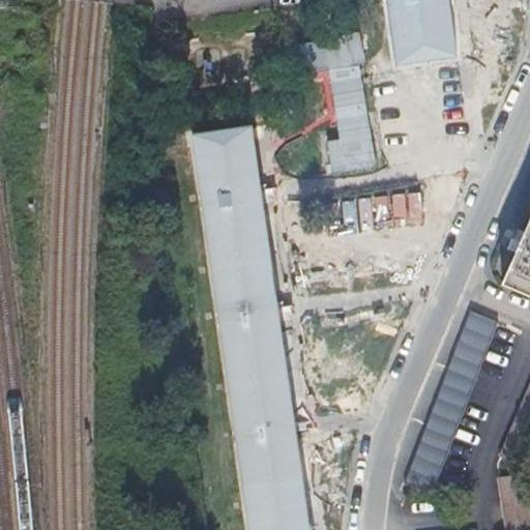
[(387,0),(396,62),(398,63),(454,55),(446,0),(387,0)]
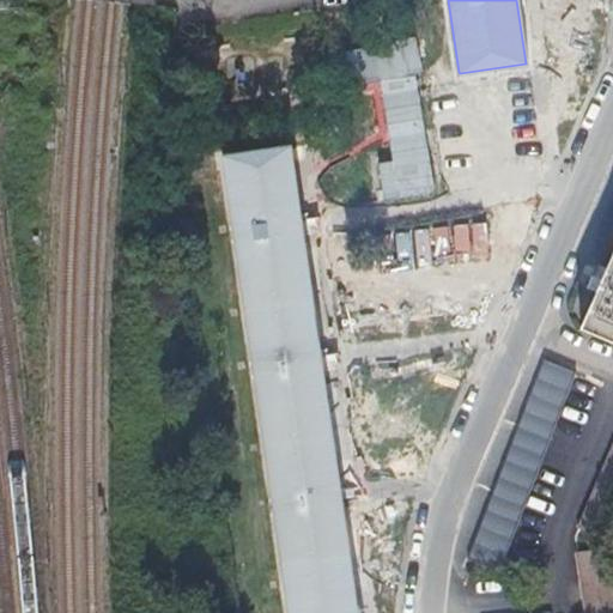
[(289,149),(218,156),(287,612),(358,612),(343,507),(353,505),(351,489),(340,490),(322,370),(333,368),(331,352),(320,353),(301,232),(310,231),(308,213),(297,216),(289,149)]
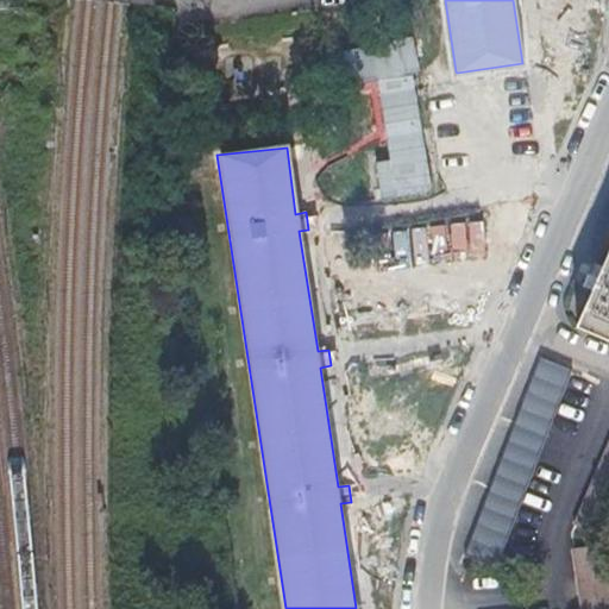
[(592,288),(579,319),(608,330),(608,243),(601,262),(591,257),(582,281),(592,288)]
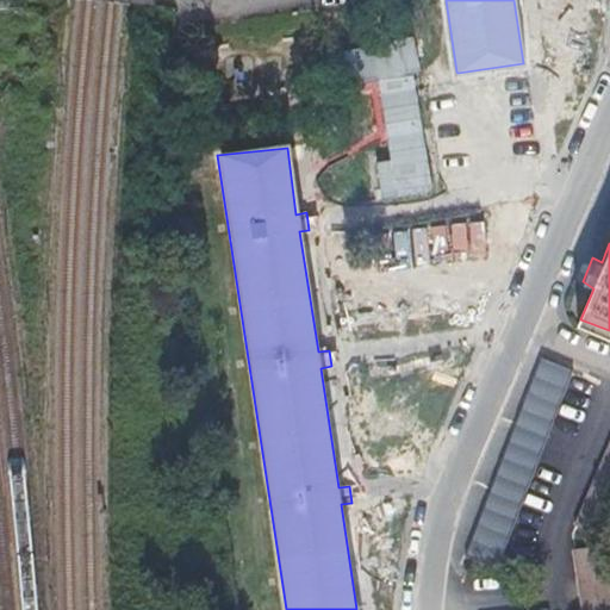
[(540,359),(503,456),(465,554),(497,565),(571,369),(540,359)]
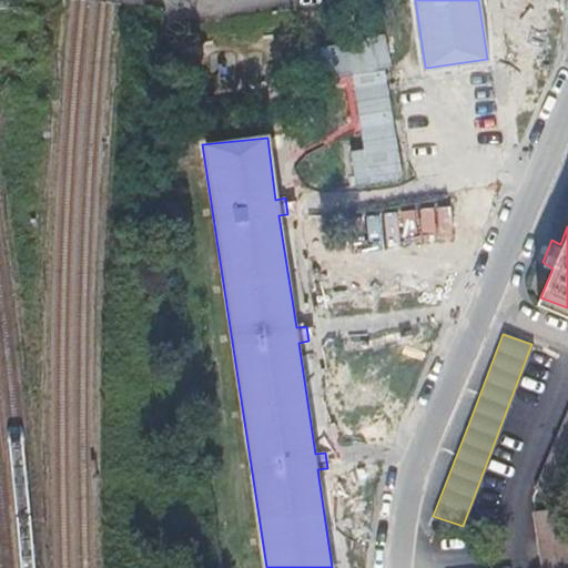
[(567,405),(536,486),(565,498),(567,490),(567,405)]
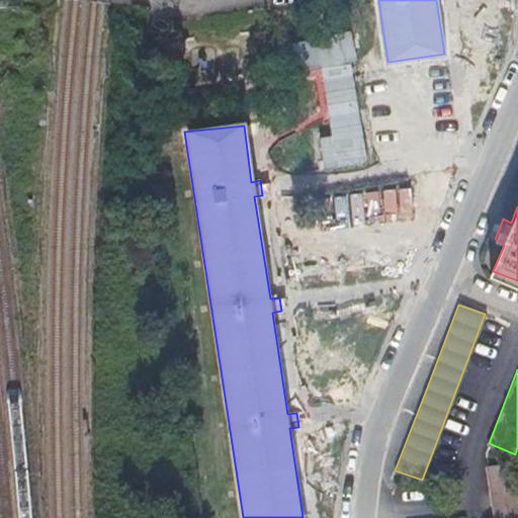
[(492,517),(517,517),(517,496),(513,459),(484,464),(492,517)]
